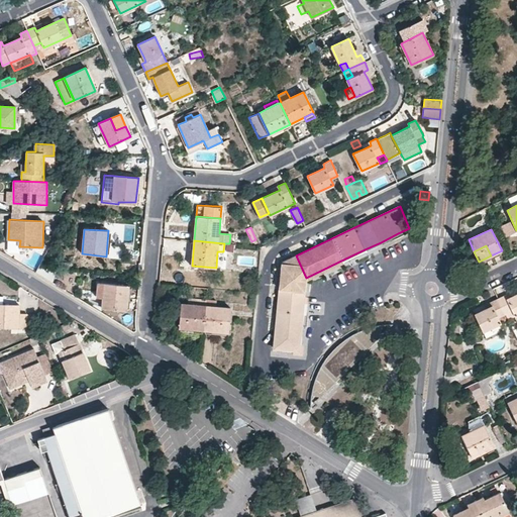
[(54,260),(58,251),(48,247),(44,256),(54,260)]
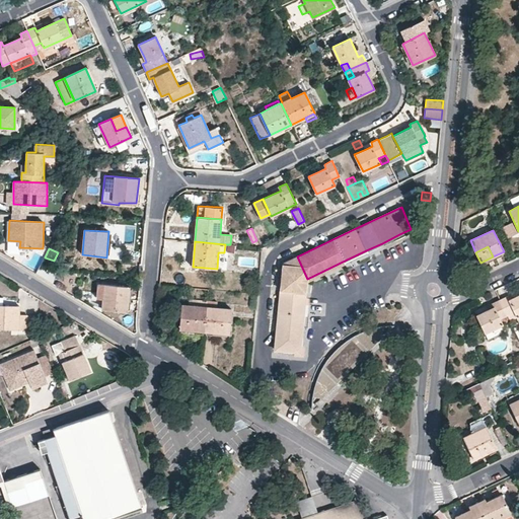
[(297,256),(283,264),(280,289),(305,291),(306,284),(307,279),(297,256)]
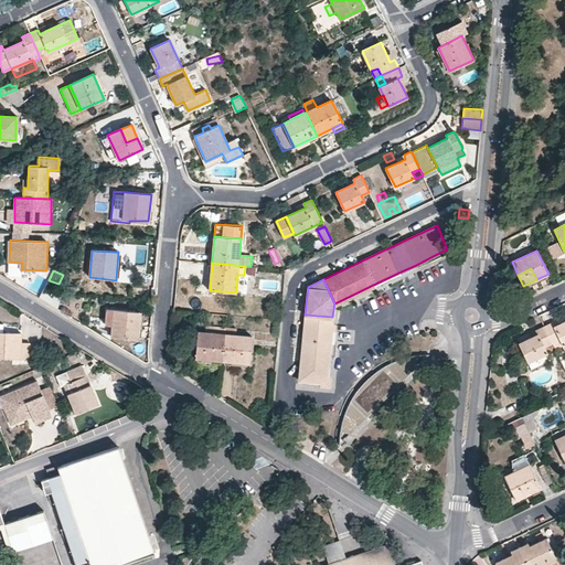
[(42,292),(40,298),(56,309),(61,295),(42,292)]
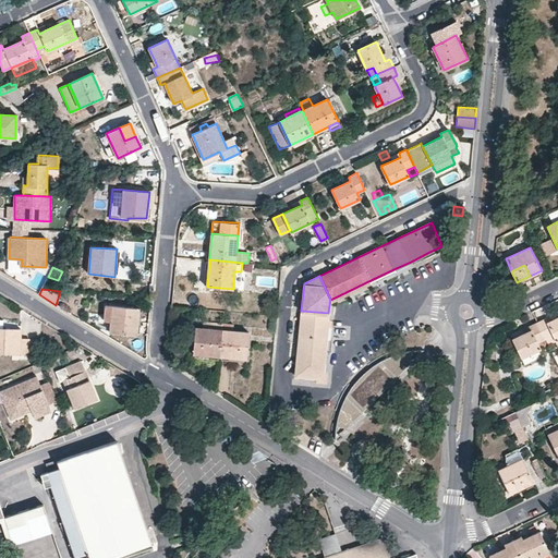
[(106,322),(110,322),(110,330),(110,334),(135,336),(137,308),(105,305),(104,322),(106,322)]
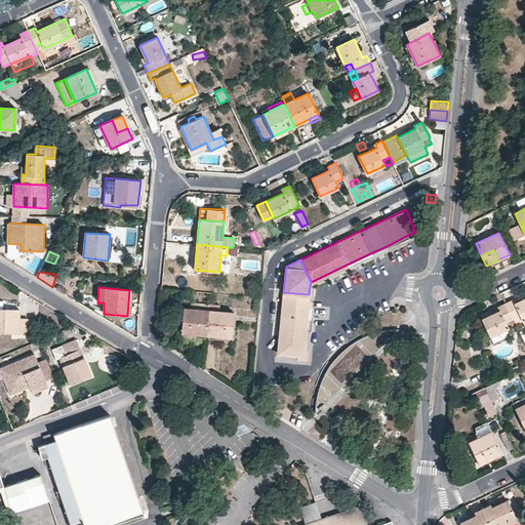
[(304,350),(306,330),(307,321),(309,305),(309,294),(283,292),(281,318),(278,352),(298,354),(304,350)]
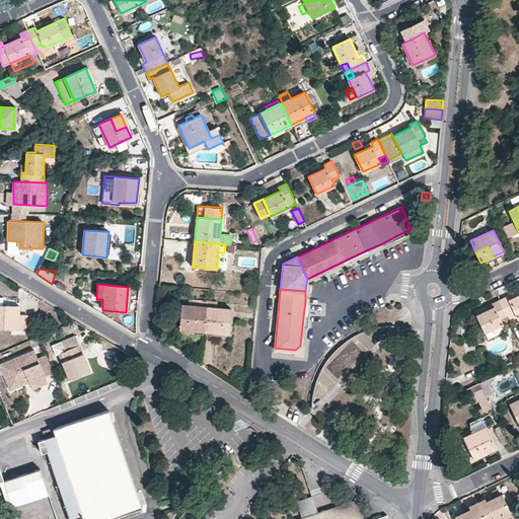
[(518,294),(515,297),(509,299),(507,296),(500,299),(506,314),(510,320),(517,316),(518,315),(518,294)]
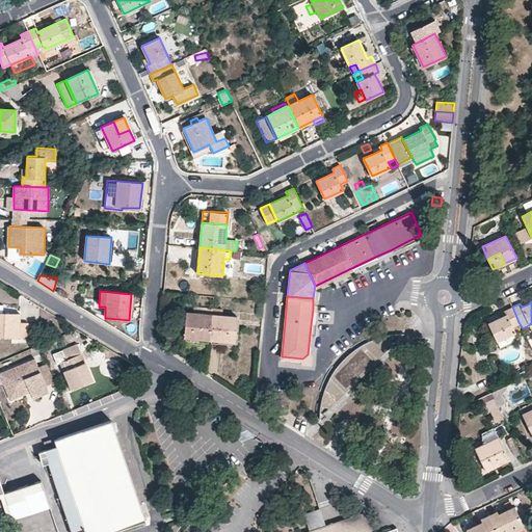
[(17,312),(17,307),(0,306),(0,336),(27,337),(28,322),(20,321),(21,312),(17,312)]
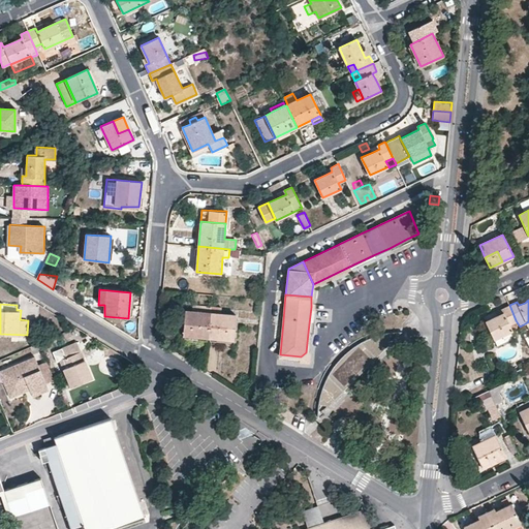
[(192,304),(191,311),(210,312),(211,306),(192,304)]
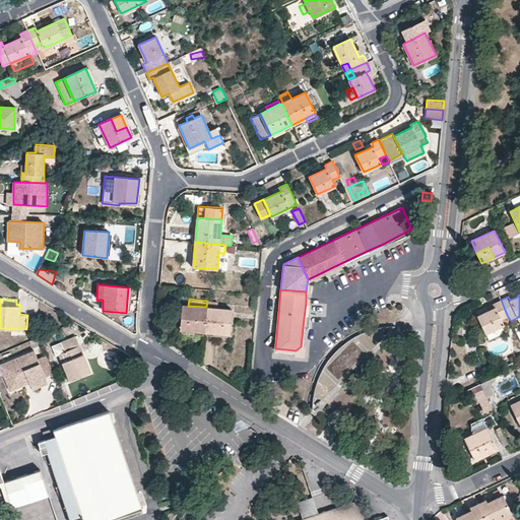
[(494,304),(496,307),(489,310),(477,316),(485,333),(505,324),(502,317),(507,315),(501,300),(494,304)]
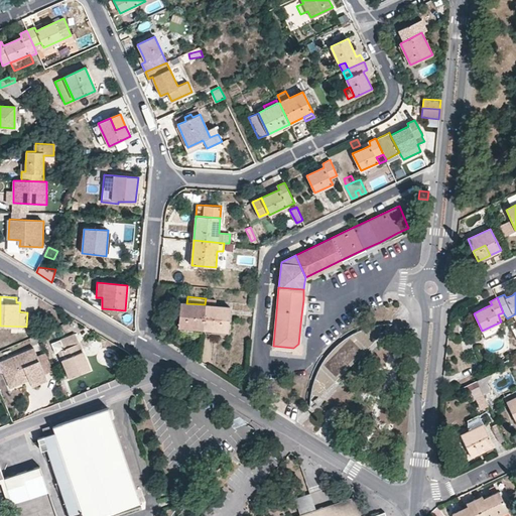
[(203,329),(205,304),(186,303),(180,302),(178,327),(203,329)]
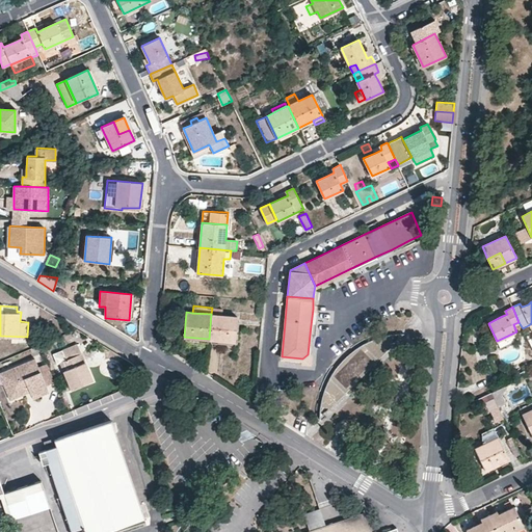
[(209,339),(221,340),(221,329),(236,330),(237,316),(221,315),(211,314),(209,339)]
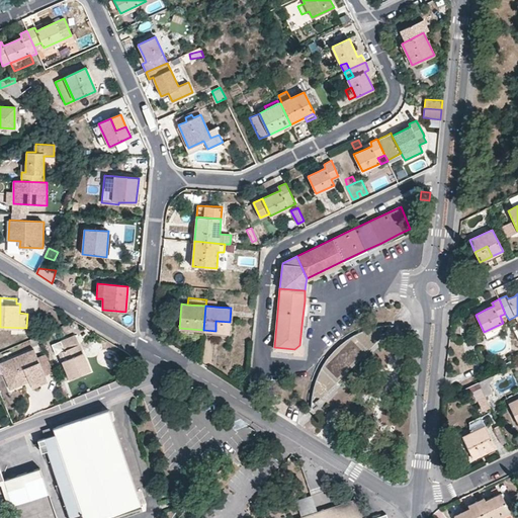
[(216,321),(216,331),(229,332),(230,322),(216,321)]
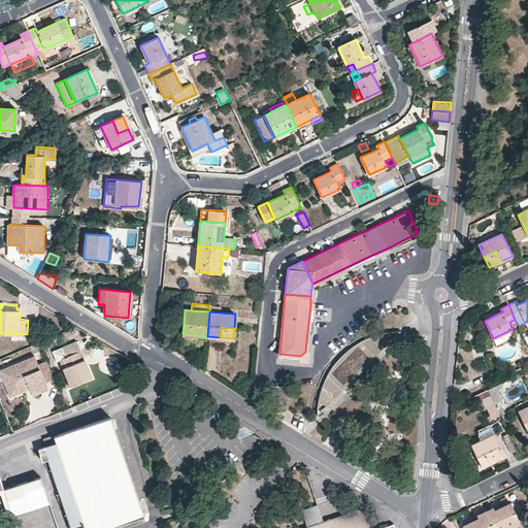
[(386,355),(400,341),(394,335),(390,336),(386,337),(383,338),(378,339),(375,340),(372,341),(369,343),(365,344),(362,347),(359,349),(356,351),(359,354),(356,358),(354,356),(343,365),(345,367),(341,371),(338,368),(336,371),(333,375),(331,380),(329,384),(327,388),(326,392),(325,396),(324,400),(323,404),(322,408),(322,418),(386,355)]
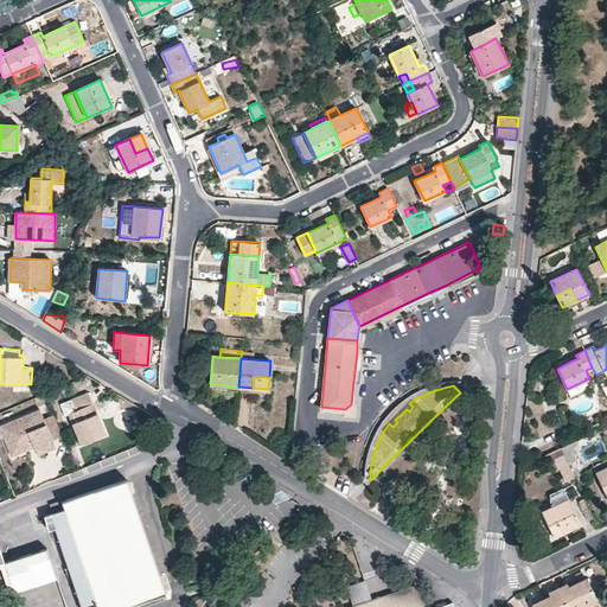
[(88,391),(70,398),(74,410),(68,413),(81,443),(106,434),(88,391)]
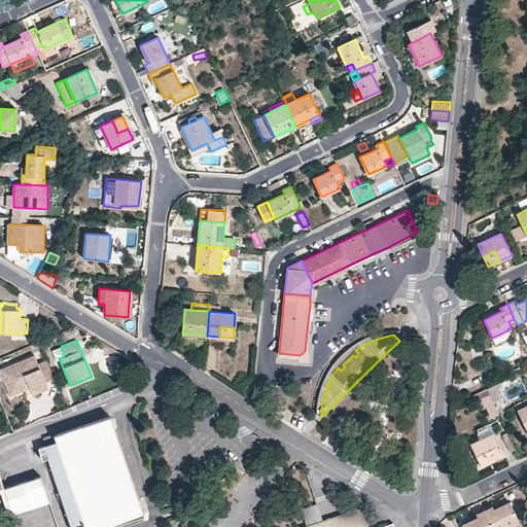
[(339,365),(338,367),(341,371),(345,366),(343,364),(353,355),(355,357),(358,353),(355,350),(353,352),(351,354),(349,355),(348,356),(346,358),(345,359),(344,360),(342,362),(341,364),(339,365)]
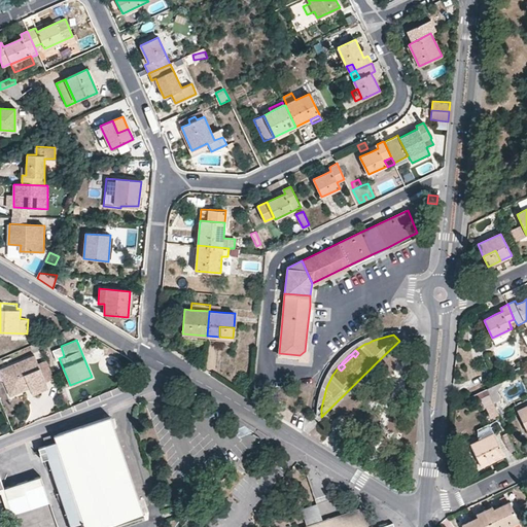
[(32,395),(47,389),(33,355),(1,369),(6,381),(12,379),(16,388),(27,384),(30,390),(32,395)]
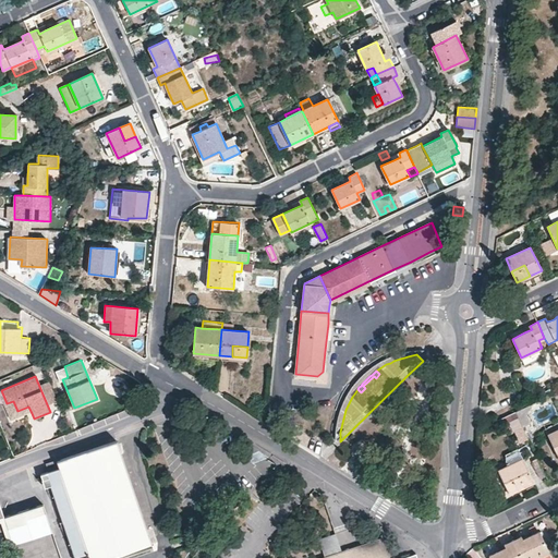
[(28,407),(17,411),(13,401),(7,403),(1,390),(0,389),(0,402),(9,423),(26,415),(32,413),(28,407)]
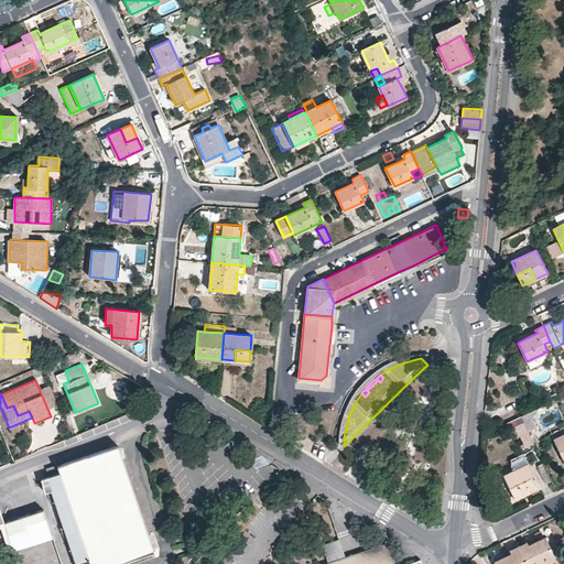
[(523,422),(514,426),(525,448),(533,444),(523,422)]
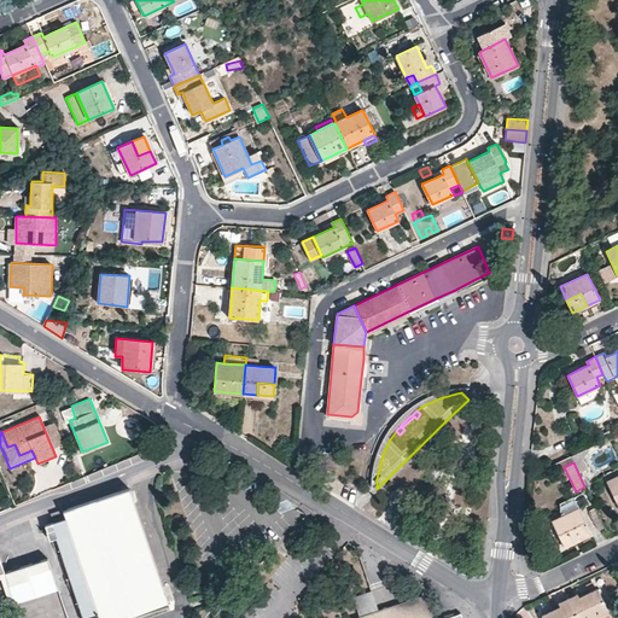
[(617,476),(606,482),(617,506),(617,476)]
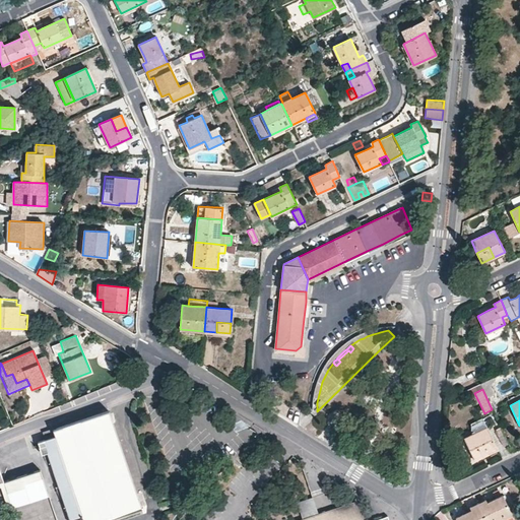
[(107,519),(143,508),(111,410),(43,432),(46,440),(38,442),(42,454),(48,452),(70,519),(79,519),(83,519),(107,519)]
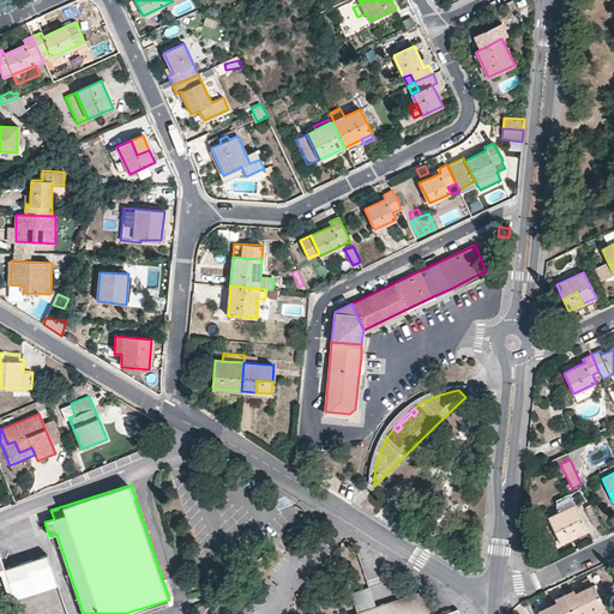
[(578,501),(576,493),(555,500),(559,509),(578,501)]
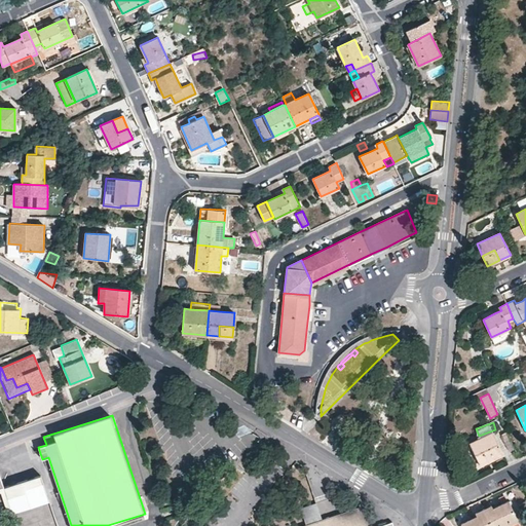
[(502,454),(492,433),(470,444),(480,465),(502,454)]
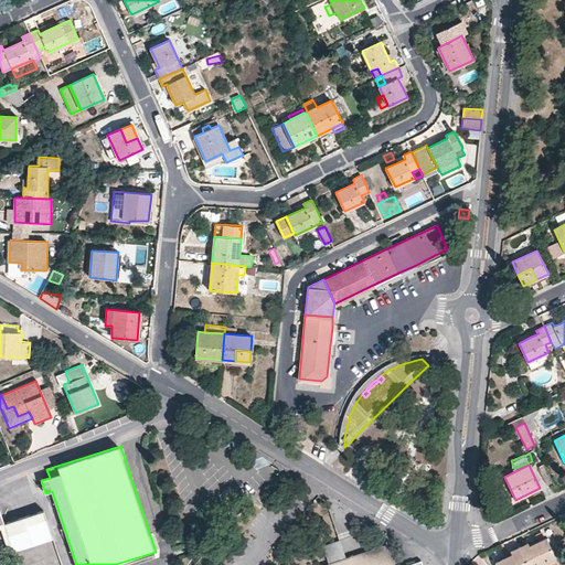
[(17,564),(61,564),(42,508),(2,522),(8,536),(17,564)]
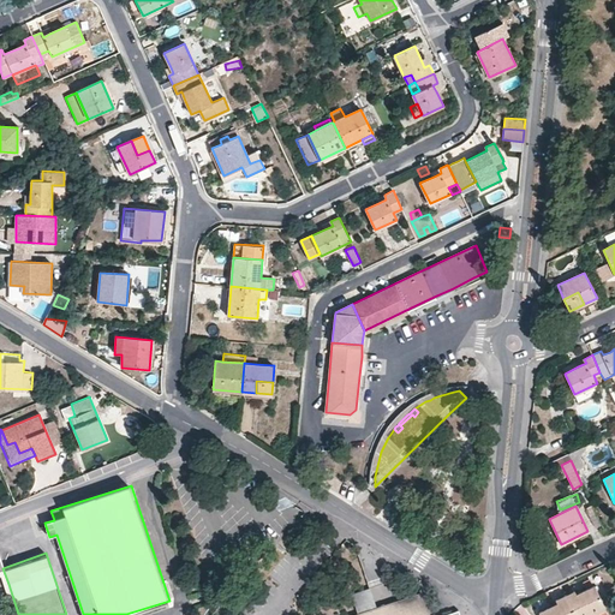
[(590,614),(605,608),(595,585),(575,595),(574,590),(565,595),(573,613),(581,609),(584,614),(590,614)]
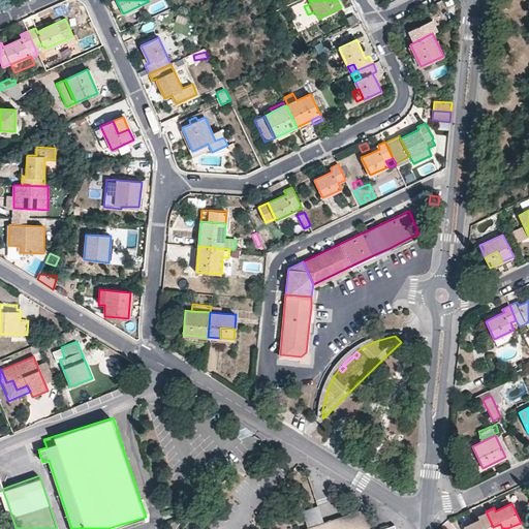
[(369,528),(362,509),(323,521),(319,507),(303,512),(307,526),(297,528),(369,528)]
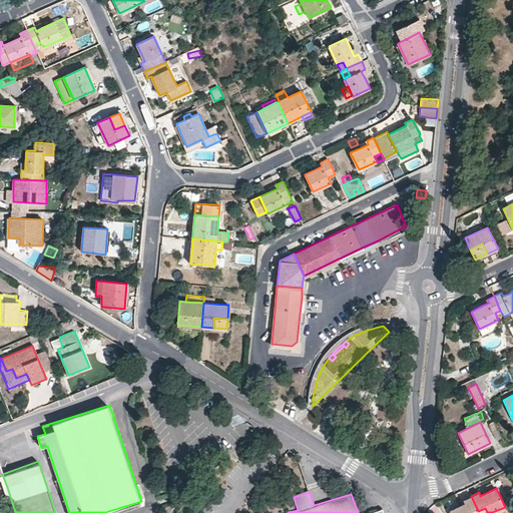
[(463,500),(464,503),(450,510),(450,512),(479,512),(478,511),(471,496),(463,500)]
